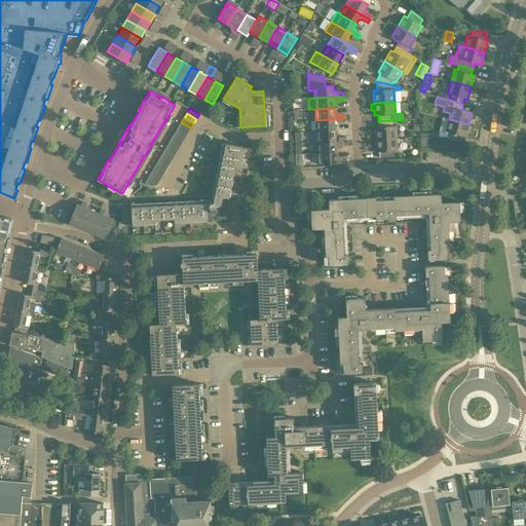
[(334,119),(315,120),(316,132),(335,130),(334,119)]
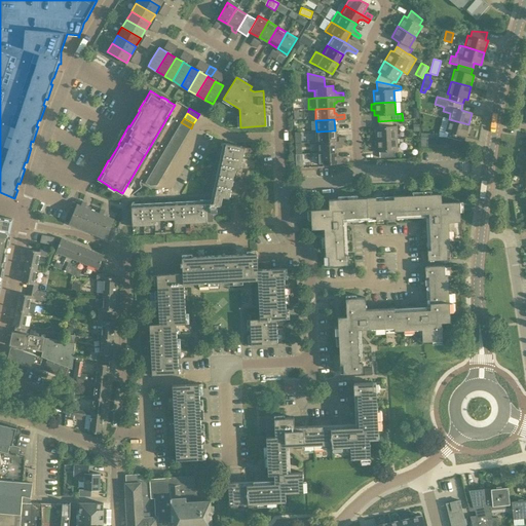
[(468,124),(449,119),(445,132),(448,133),(447,138),(461,142),(462,136),(465,137),(468,124)]
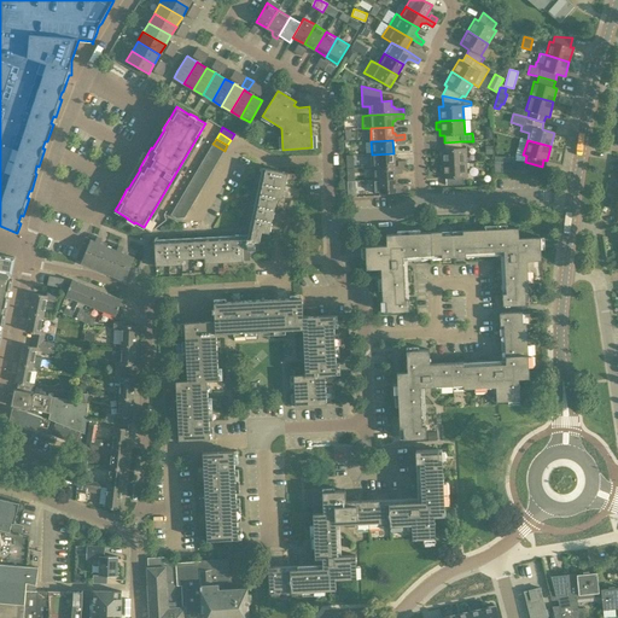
[(442,164),(466,163),(465,147),(461,149),(461,141),(444,143),(444,149),(441,149),(442,164)]
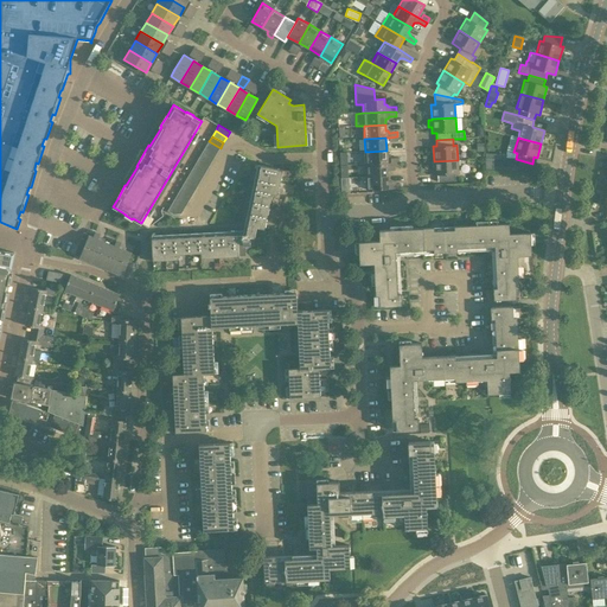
[(221,148),(209,141),(205,147),(217,153),(221,148)]
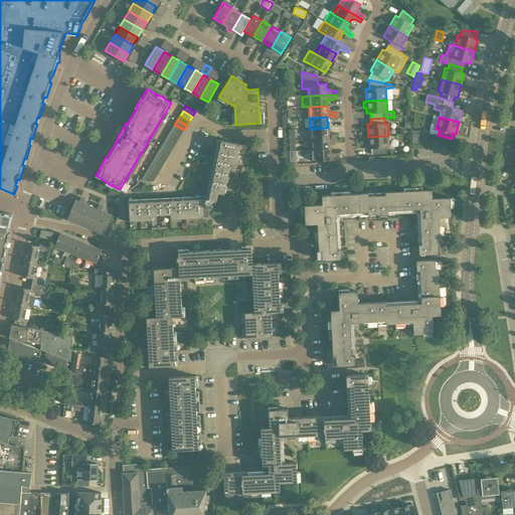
[(184,130),(174,125),(172,129),(181,135),(184,130)]
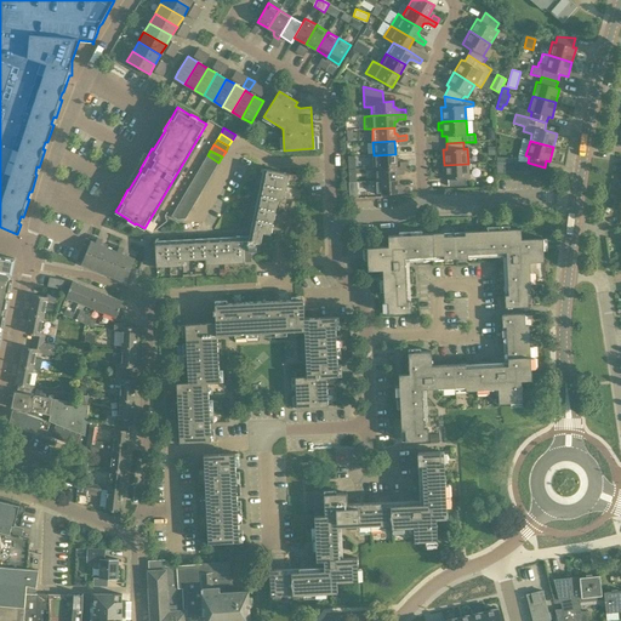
[(374,167),(408,166),(408,161),(400,161),(400,159),(396,159),(396,154),(374,155),(374,167)]
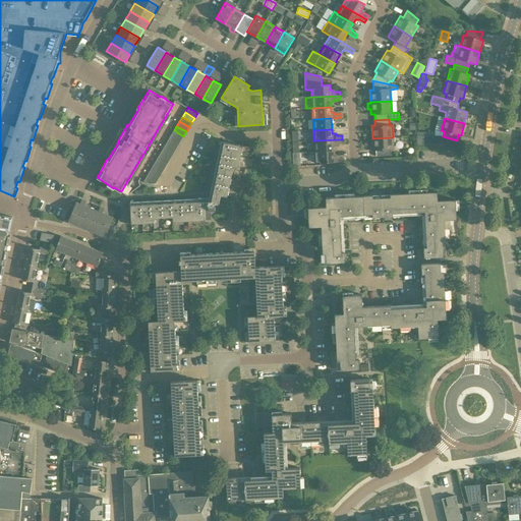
[(183,136),(174,130),(171,135),(181,141),(183,136)]
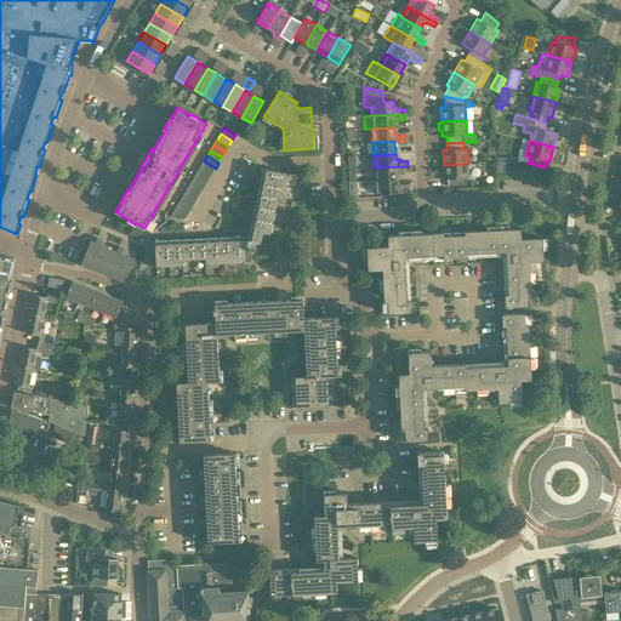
[(216,169),(204,161),(200,166),(212,174),(216,169)]
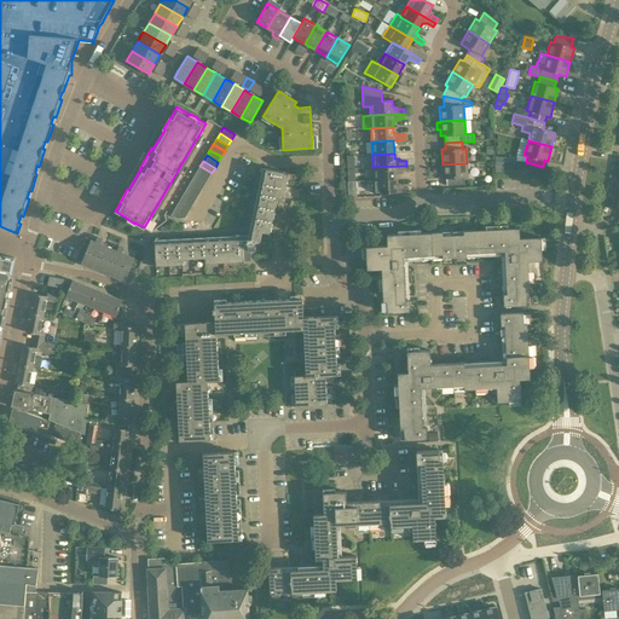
[(464,185),(464,178),(468,178),(467,163),(443,165),(443,179),(447,179),(447,185),(464,185)]
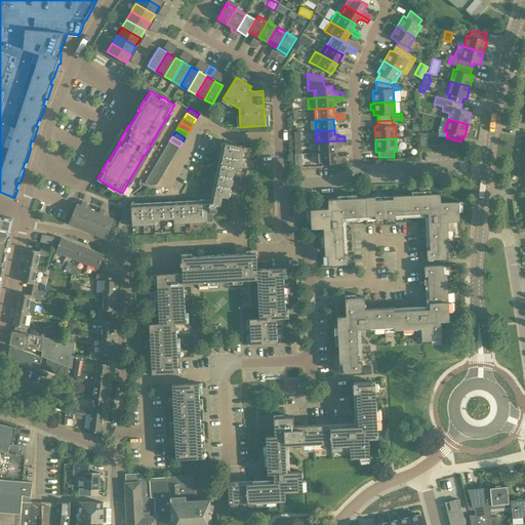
[(179,147),(169,140),(167,146),(176,152),(179,147)]
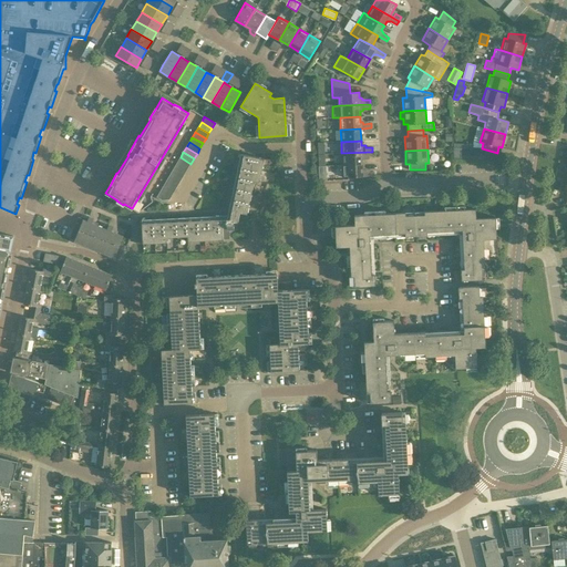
[(364,160),(366,156),(372,156),(372,152),(341,153),(342,165),(362,164),(362,160),(364,160)]
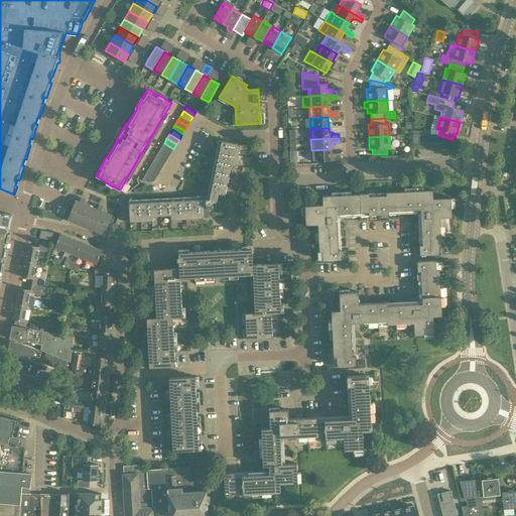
[(210,199),(125,203),(125,222),(152,221),(151,216),(170,215),(171,220),(209,218),(209,209),(213,208),(213,202),(217,202),(219,192),(225,195),(232,164),(236,165),(240,144),(222,140),(210,199)]
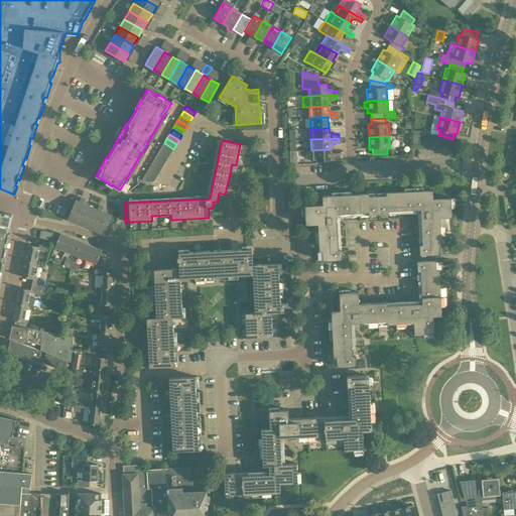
[(173,149),(164,143),(161,148),(170,153),(173,149)]
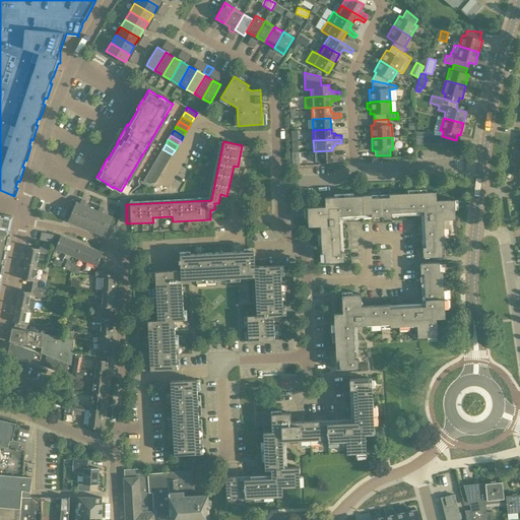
[(172,154),(163,149),(159,153),(170,159),(172,154)]
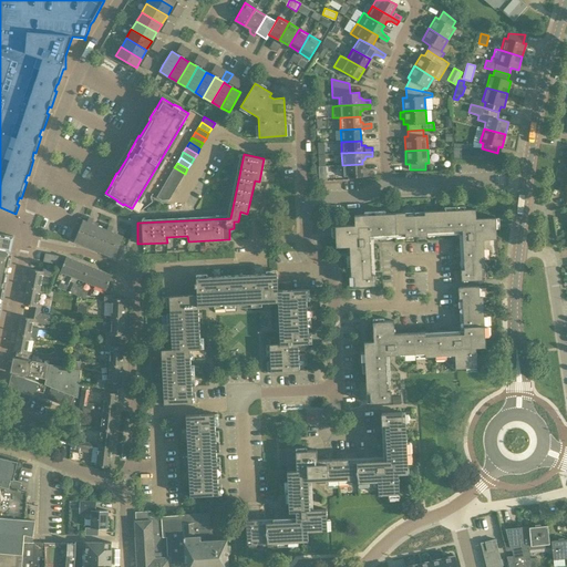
[(343,177),(367,176),(373,176),(373,172),(367,172),(364,169),(362,169),(362,164),(342,165),(343,177)]
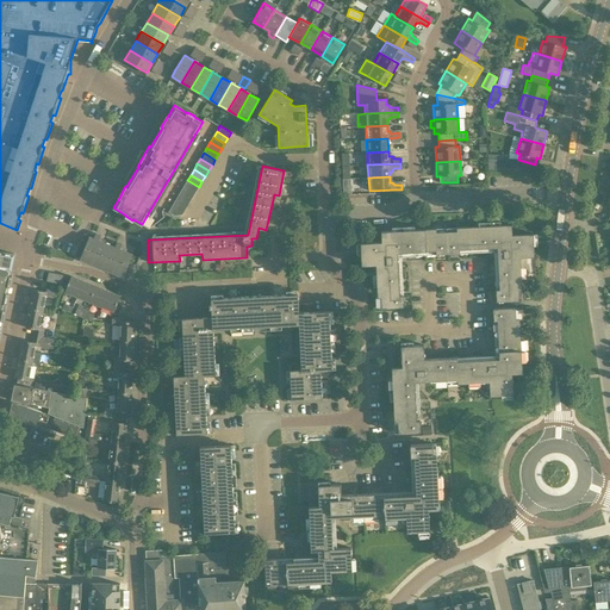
[(199,187),(187,180),(184,186),(195,192),(199,187)]
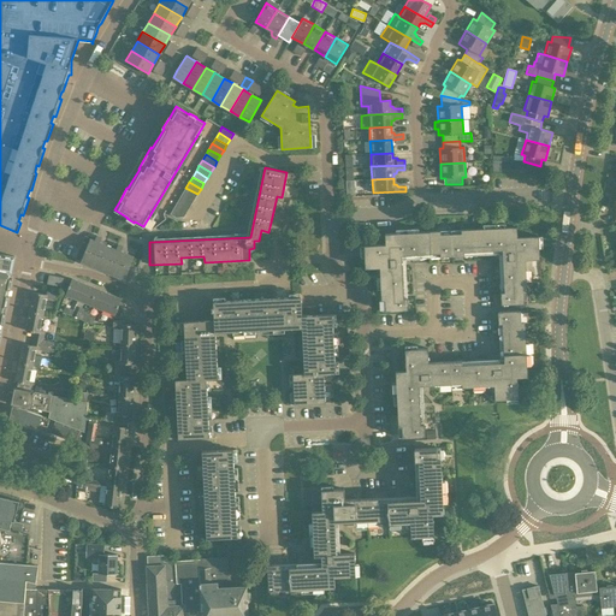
[(197,194),(185,188),(183,193),(194,200),(197,194)]
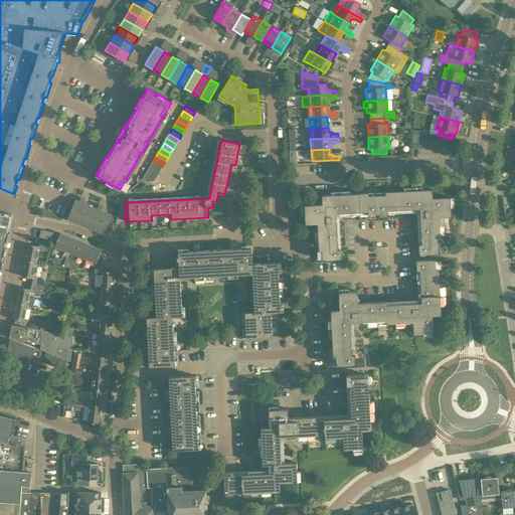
[(150,166),(160,172),(162,167),(153,161),(150,166)]
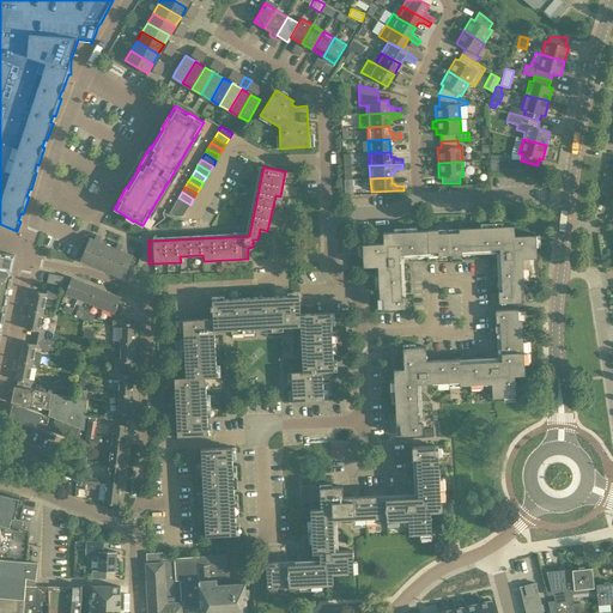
[(190,205),(178,198),(175,204),(187,210),(190,205)]
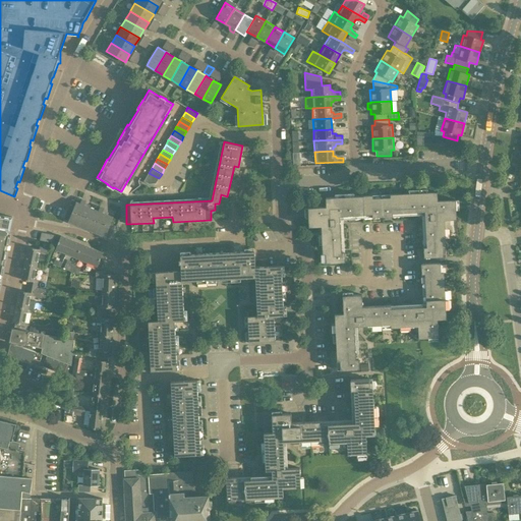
[(159,178),(149,173),(145,181),(150,184),(156,183),(159,178)]
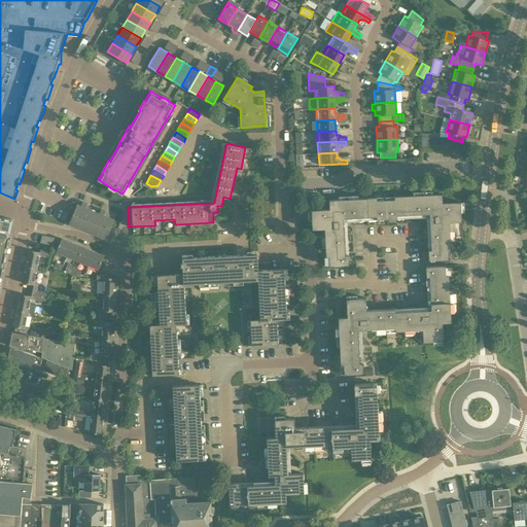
[(386,200),(386,219),(397,218),(397,215),(430,214),(431,250),(428,250),(429,260),(449,259),(448,251),(451,251),(450,222),(461,221),(460,202),(443,203),(443,194),(394,197),(395,200),(386,200)]
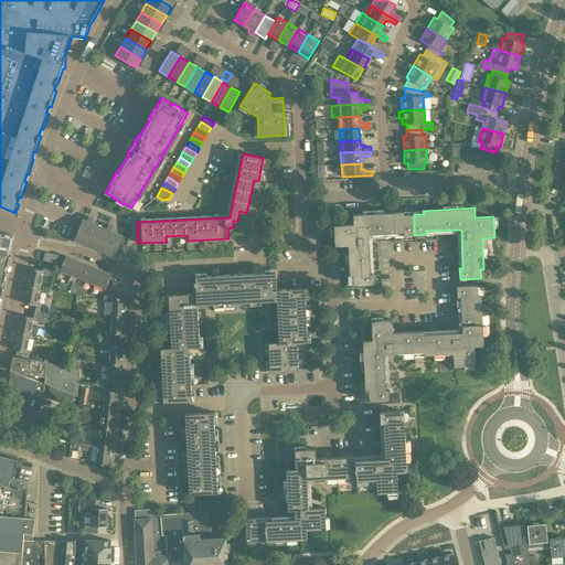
[(371,273),(371,270),(369,234),(404,232),(404,235),(414,235),(414,214),(404,215),(404,212),(353,214),(353,224),(334,225),(336,246),(349,245),(350,275),(353,275),(353,285),(374,284),(374,273),(371,273)]
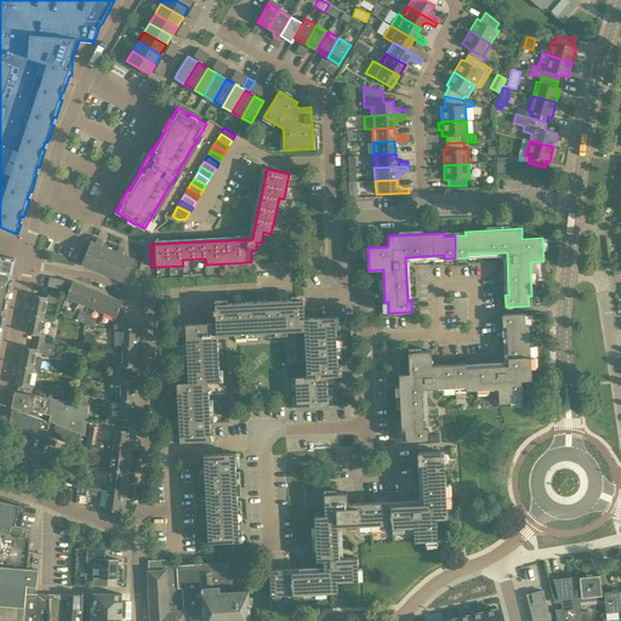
[(92,268),(102,245),(91,240),(81,263),(92,268)]
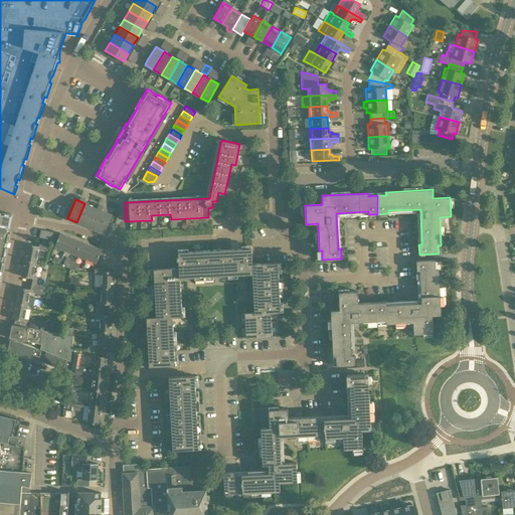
[(84,203),(76,222),(86,225),(94,207),(84,203)]
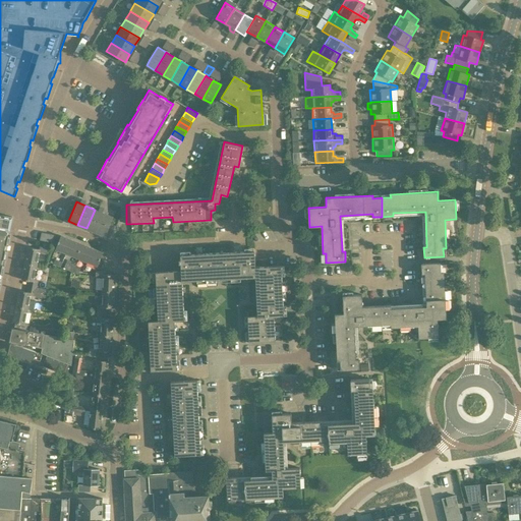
[(95,210),(87,228),(96,232),(104,213),(95,210)]
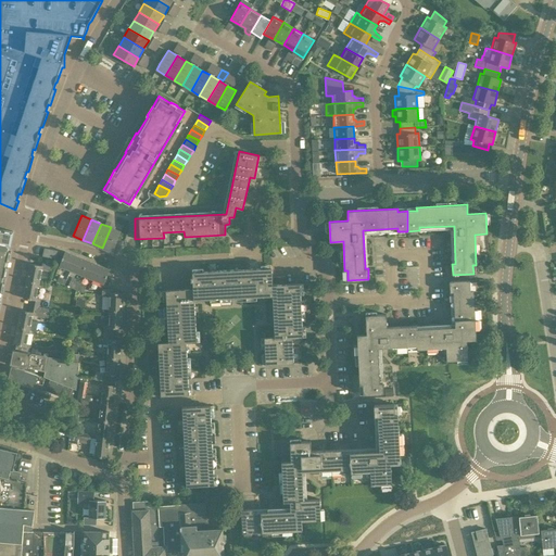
[(0,304),(2,292),(11,252),(8,251),(9,248),(10,249),(13,231),(0,227),(0,304)]
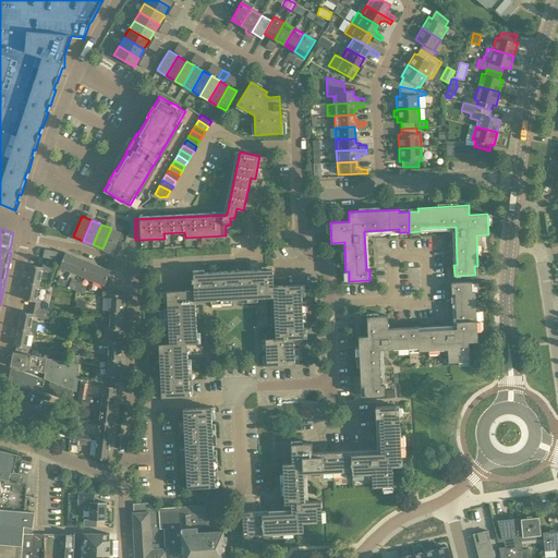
[(122,241),(118,240),(121,232),(111,228),(102,249),(117,254),(122,241)]
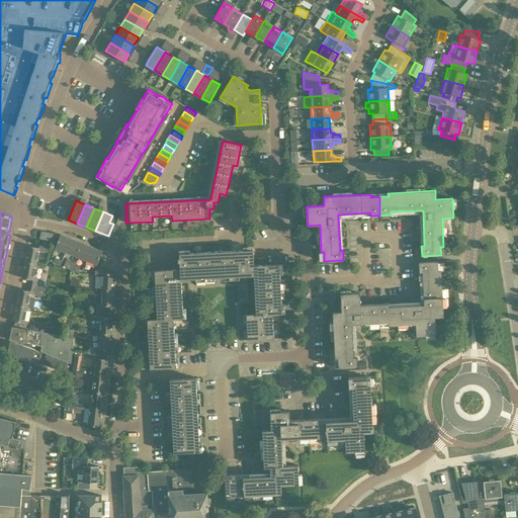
[(52,241),(53,234),(40,232),(39,239),(52,241)]
